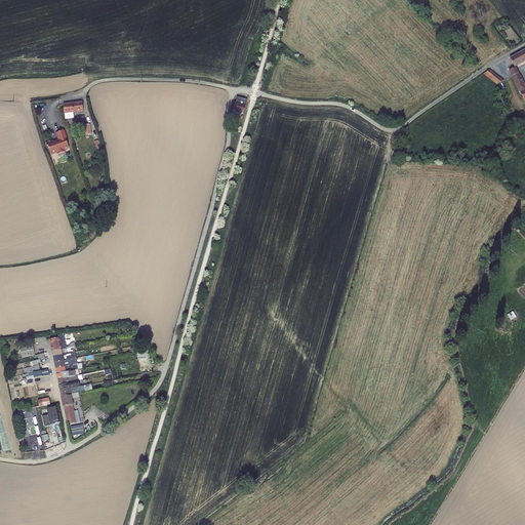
[(511,69),(511,70),(509,71),(520,93),(524,101),(524,99),(524,49),(510,58),(514,67),(514,68),(513,67),(511,69)]
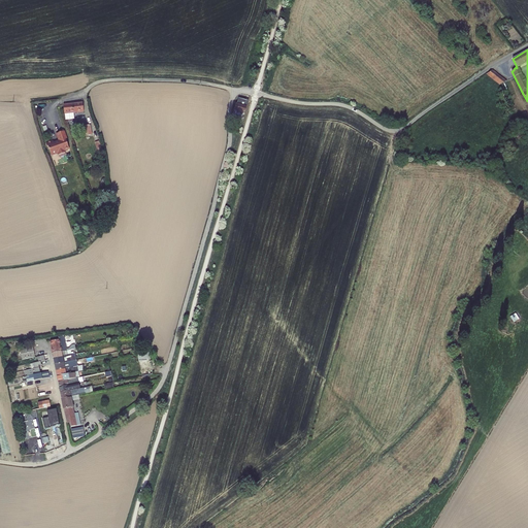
[(500,84),(506,81),(493,70),(487,73),(500,84)]
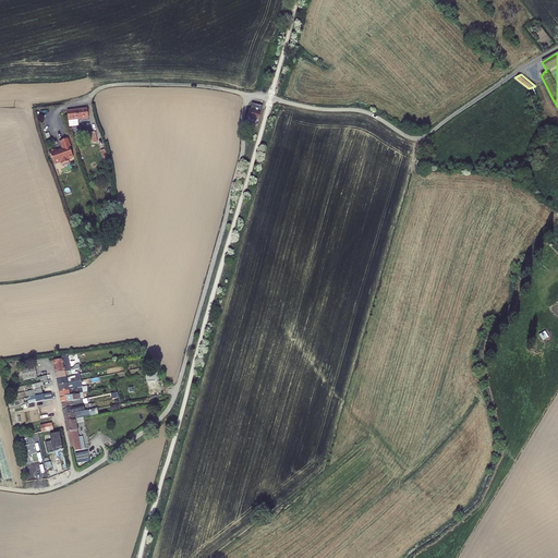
[(263,107),(254,104),(253,108),(254,108),(254,111),(250,110),(247,117),(258,120),(263,107)]
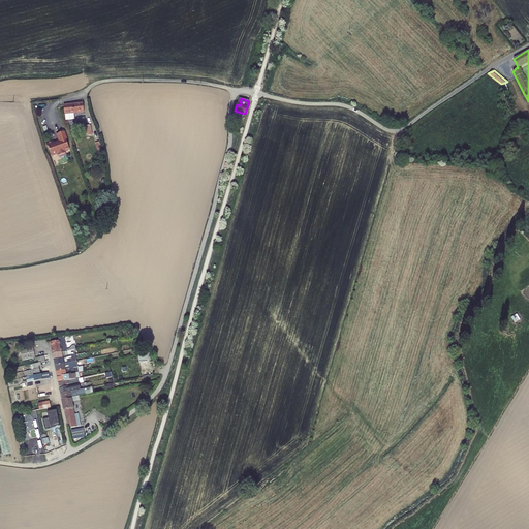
[(84,112),(83,103),(73,104),(74,113),(84,112)]
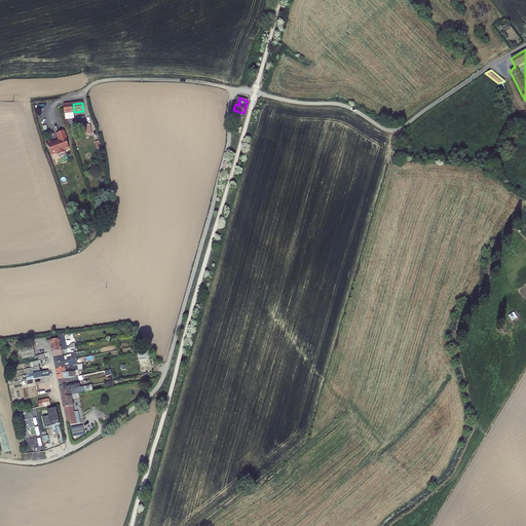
[(64,113),(74,112),(73,104),(63,105),(64,113)]
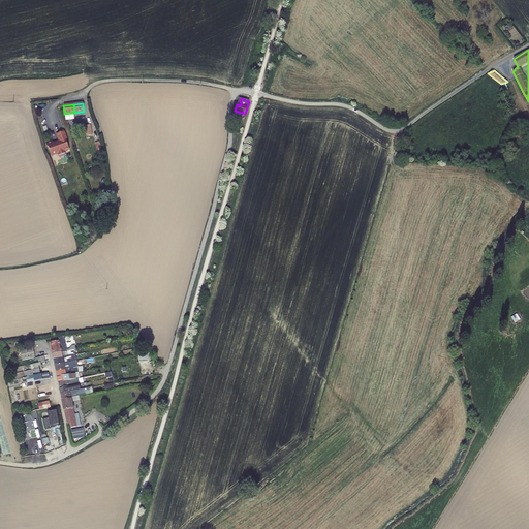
[(64,131),(60,133),(67,151),(69,150),(66,139),(67,139),(64,131)]
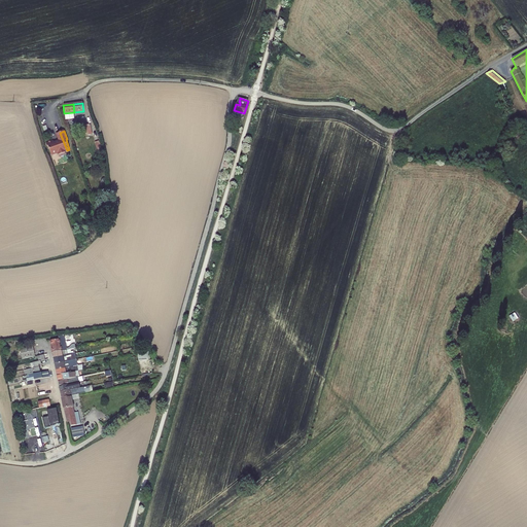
[(65,150),(67,150),(60,133),(57,134),(59,142),(55,143),(58,153),(58,154),(65,152),(65,150)]
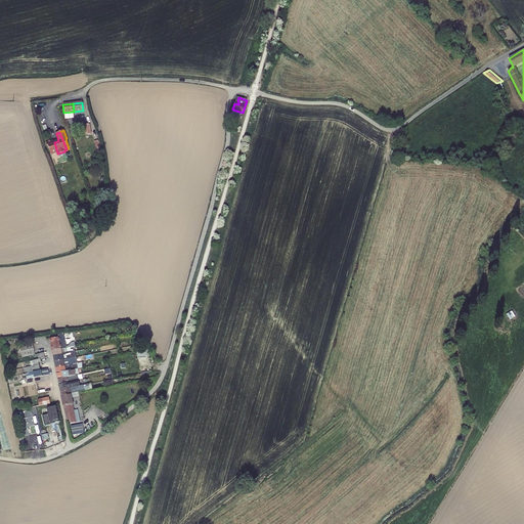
[(57,153),(54,142),(53,139),(46,141),(49,147),(51,155),(57,153)]
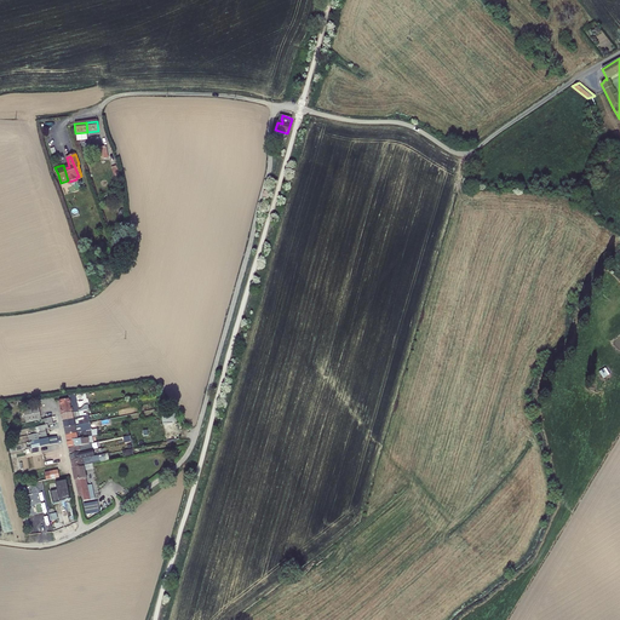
[(600,371),(604,378),(610,374),(607,367),(600,371)]
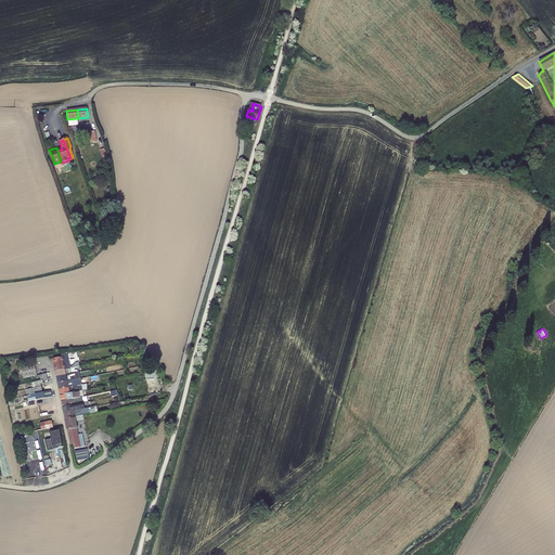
[(53,360),(56,372),(65,371),(63,358),(53,360)]
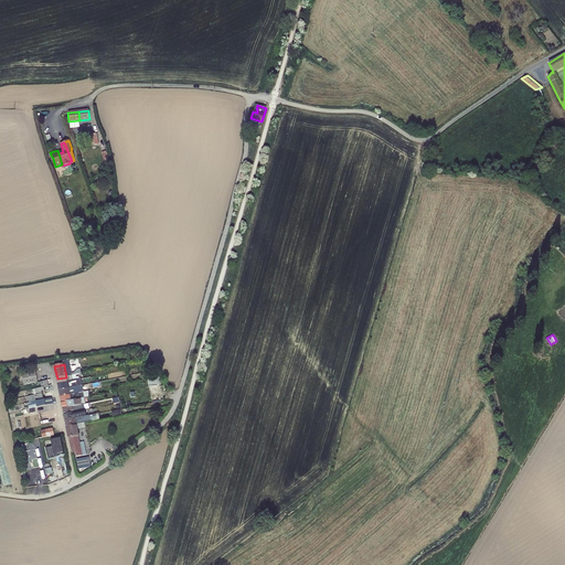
[(22,374),(24,385),(38,383),(36,372),(22,374)]
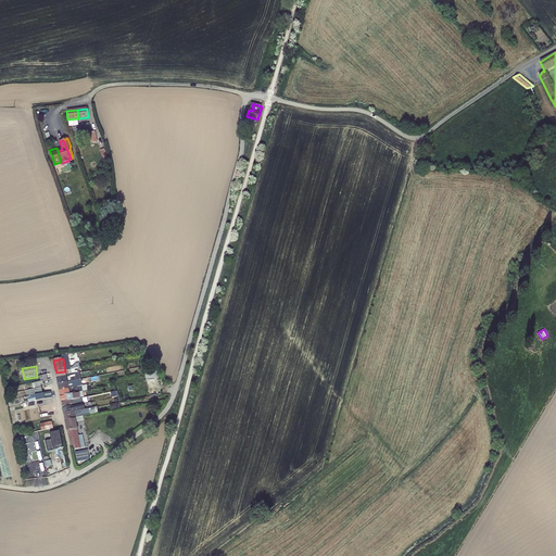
[(71,376),(75,375),(75,374),(74,374),(73,369),(71,370),(65,371),(57,373),(58,379),(71,376)]
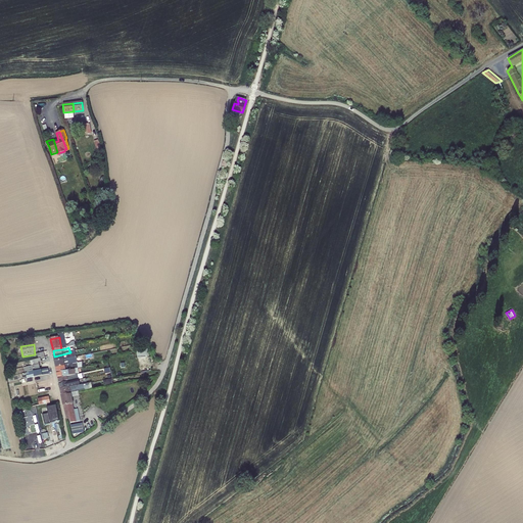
[(137,349),(138,358),(149,355),(147,348),(137,349)]
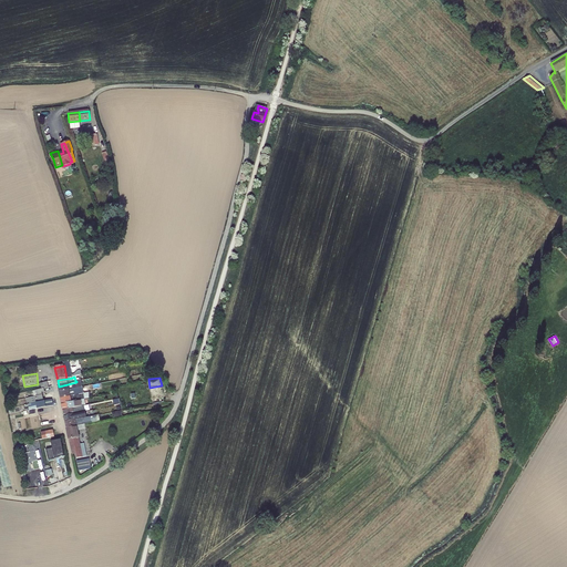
[(72,383),(59,387),(60,392),(75,390),(76,389),(75,387),(73,387),(72,383)]
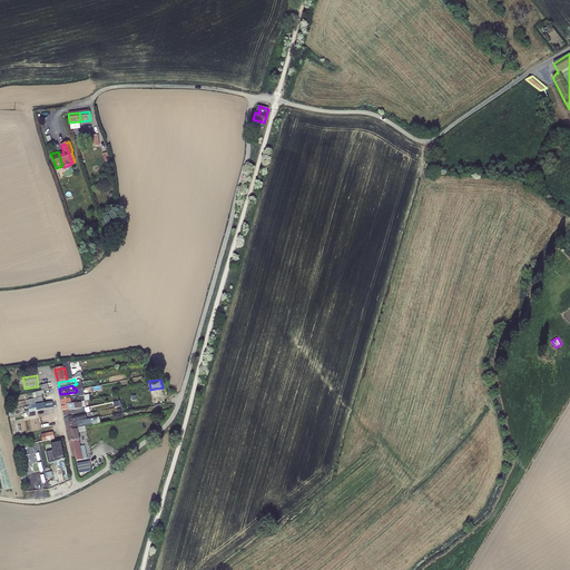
[(76,392),(60,394),(61,401),(68,399),(77,397),(76,392)]
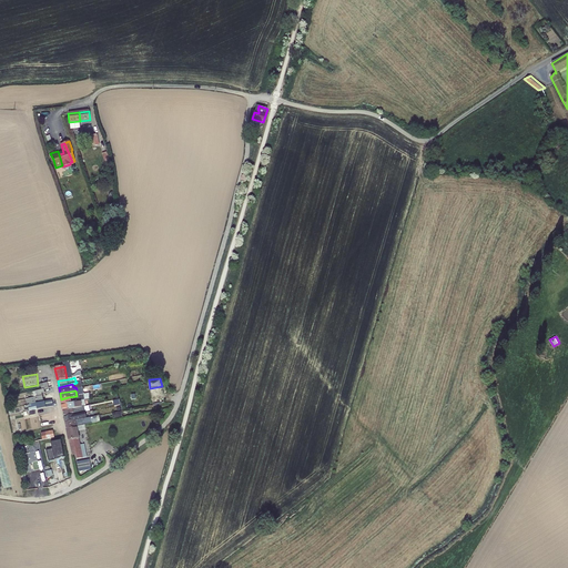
[(27,399),(28,406),(44,403),(43,396),(27,399)]
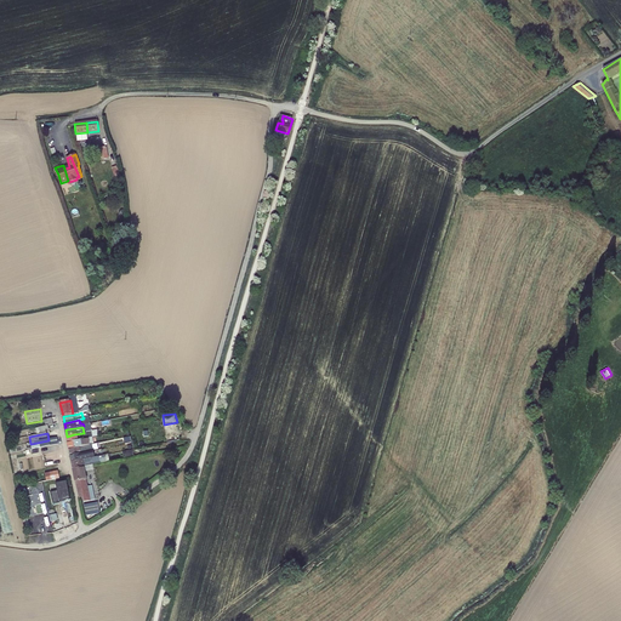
[(91,445),(77,448),(69,449),(70,456),(93,451),(91,445)]
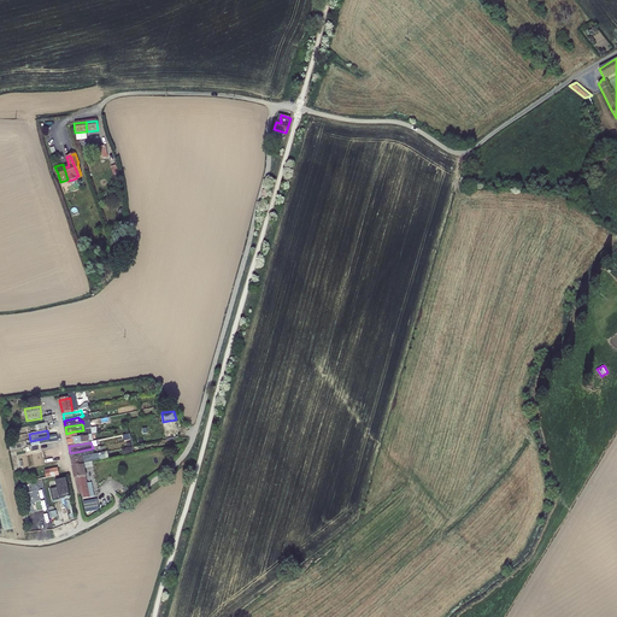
[(42,452),(41,445),(25,448),(27,456),(42,452)]
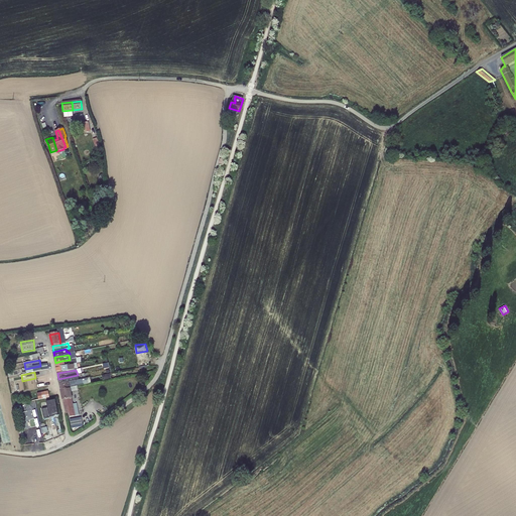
[(78,375),(58,379),(60,384),(67,383),(79,381),(78,375)]
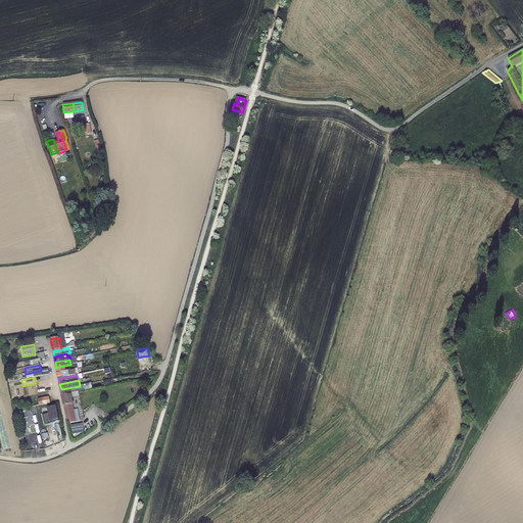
[(49,397),(38,399),(39,406),(51,403),(49,397)]
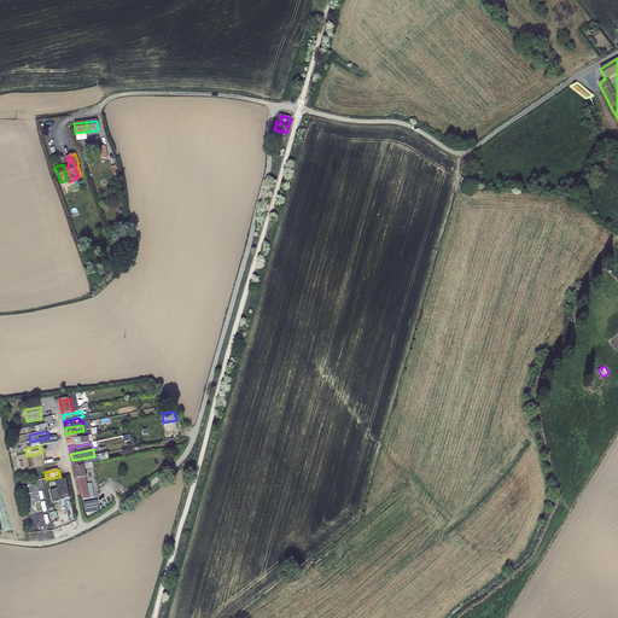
[(30,474),(31,482),(46,479),(45,472),(30,474)]
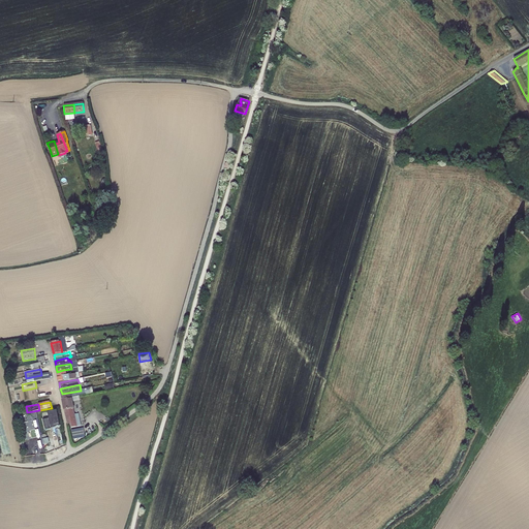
[(62,422),(59,407),(57,408),(57,409),(53,410),(56,424),(62,422)]
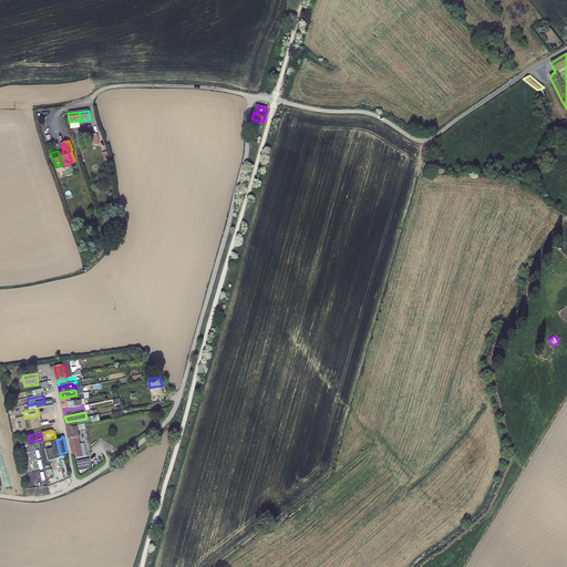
[(76,436),(70,439),(72,452),(79,451),(76,436)]
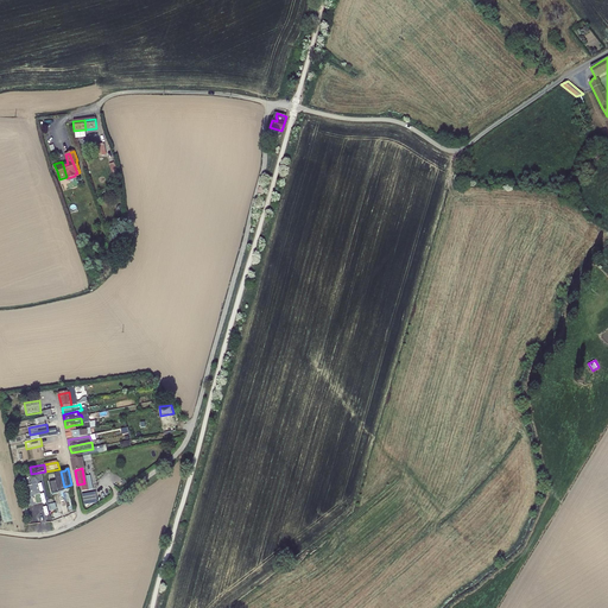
[(99,492),(82,495),(84,505),(99,501),(99,492)]
